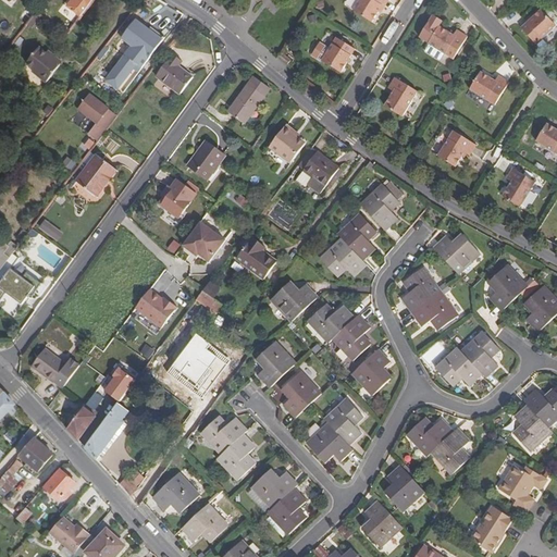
[(66,36),(94,0),(73,0),(53,26),(66,36)]
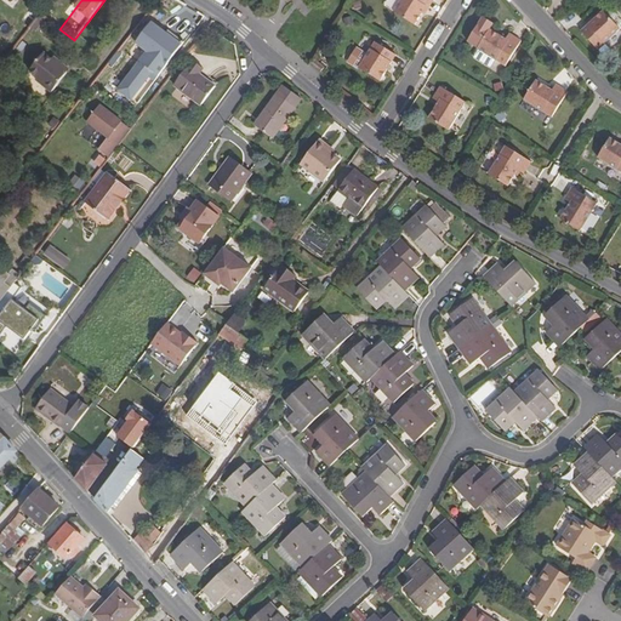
[(402,0),(394,13),(415,27),(431,0),(402,0)]
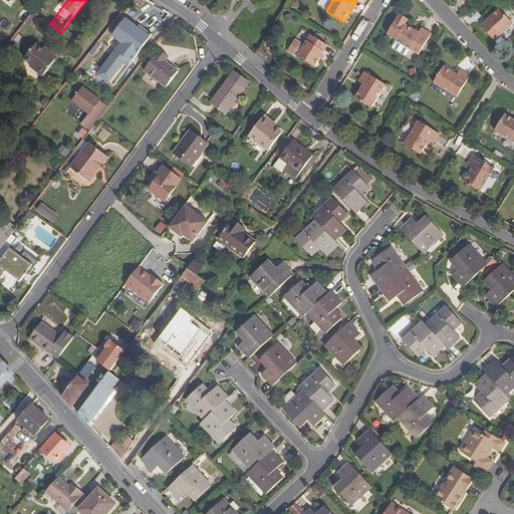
[(513,26),(500,11),(482,27),(495,42),(513,26)]
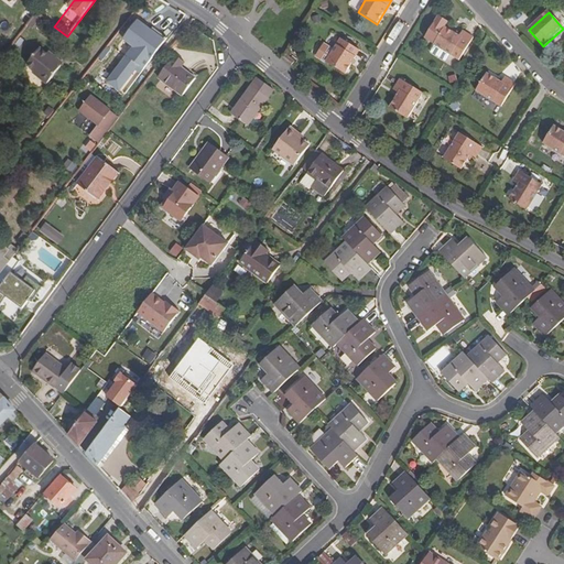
[(463,32),(458,38),(444,28),(447,23),(438,17),(424,39),(434,45),(458,62),(473,40),(463,32)]
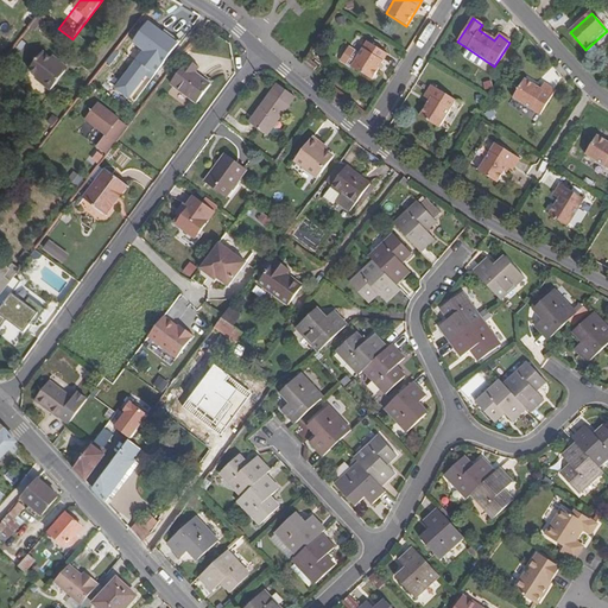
[(160,65),(176,45),(147,24),(132,44),(153,59),(159,64),(160,65)]
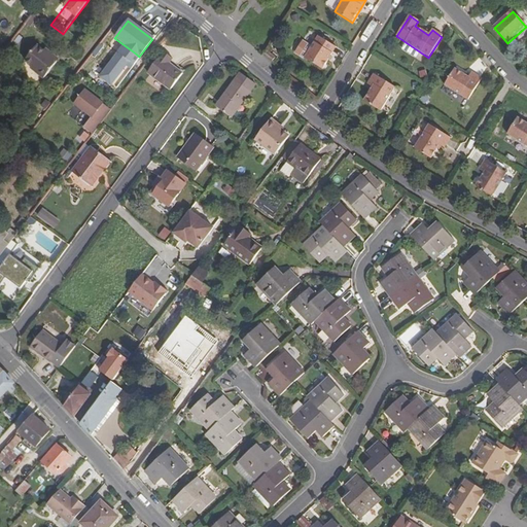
[(336,47),(317,36),(304,59),(321,70),(336,47)]
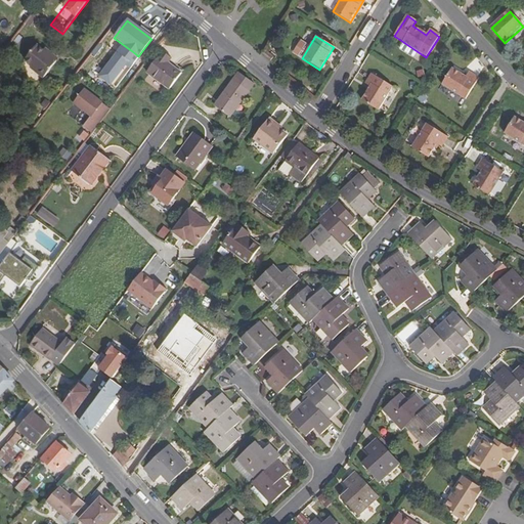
[(138,56),(139,56),(139,57),(153,40),(151,39),(138,56)]
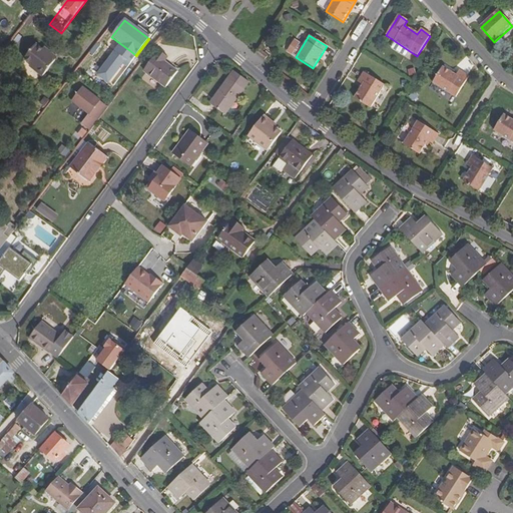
[(44,51),(36,44),(25,59),(33,66),(31,68),(43,77),(57,58),(46,49),(44,51)]
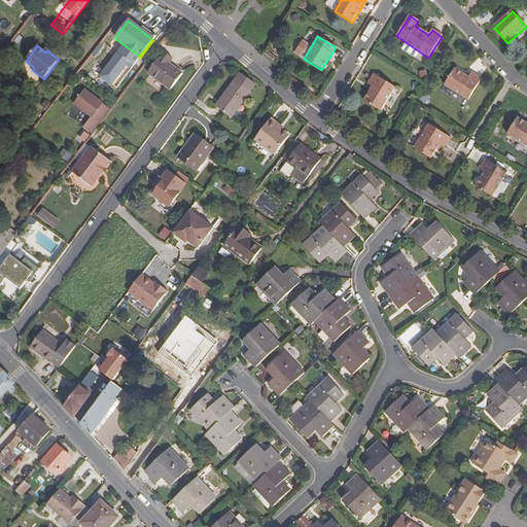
[(271,63),(276,56),(267,49),(261,56),(271,63)]
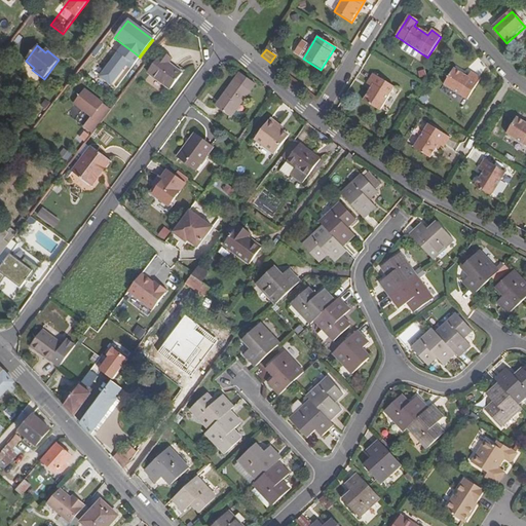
[(172,59),(162,51),(147,73),(171,89),(182,74),(168,64),(172,59)]
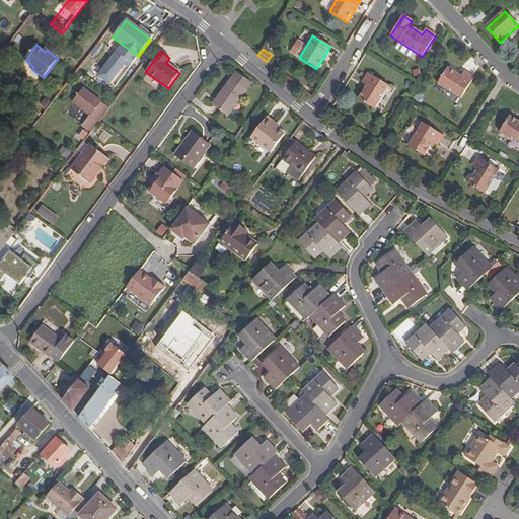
[(103,74),(112,80),(124,66),(116,60),(103,74)]
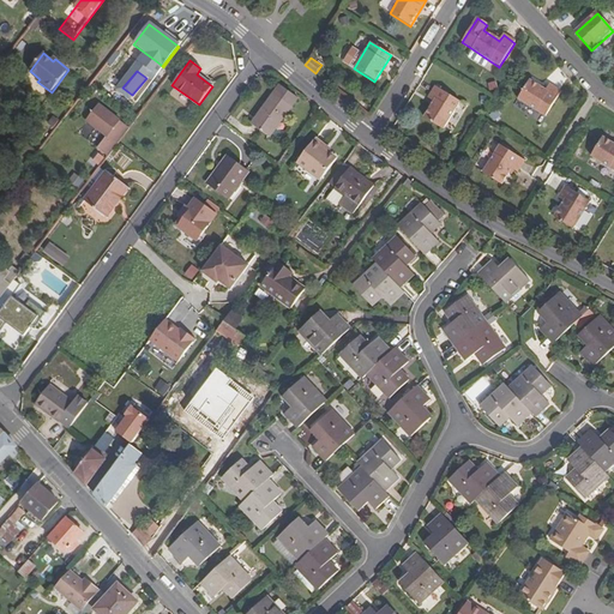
[(545,91),(529,82),(517,101),(545,118),(560,94),(548,85),(545,91)]
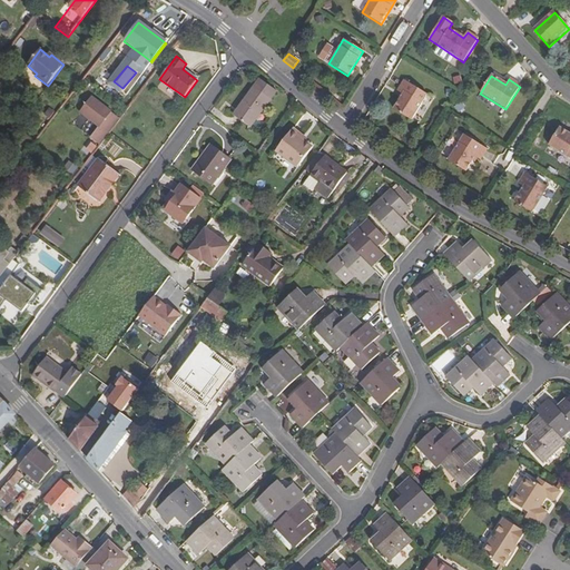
[(425,96),(403,82),(395,94),(401,97),(392,111),(410,121),(425,96)]
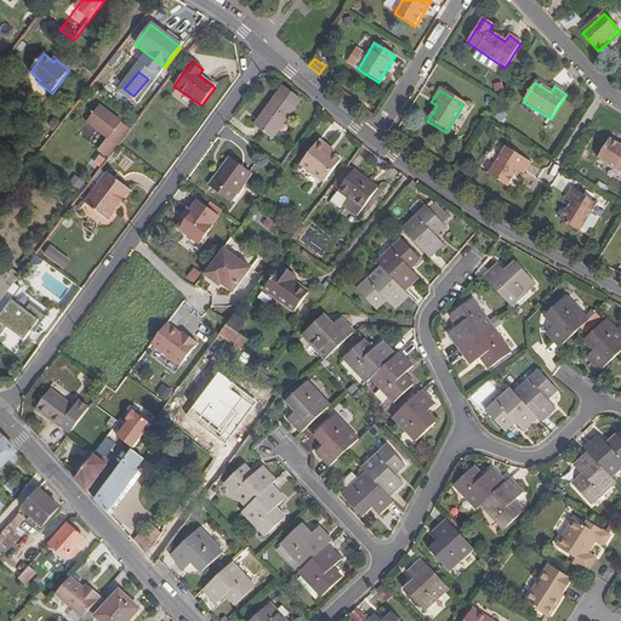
[(295,109),(277,96),(255,125),(273,138),(295,109)]
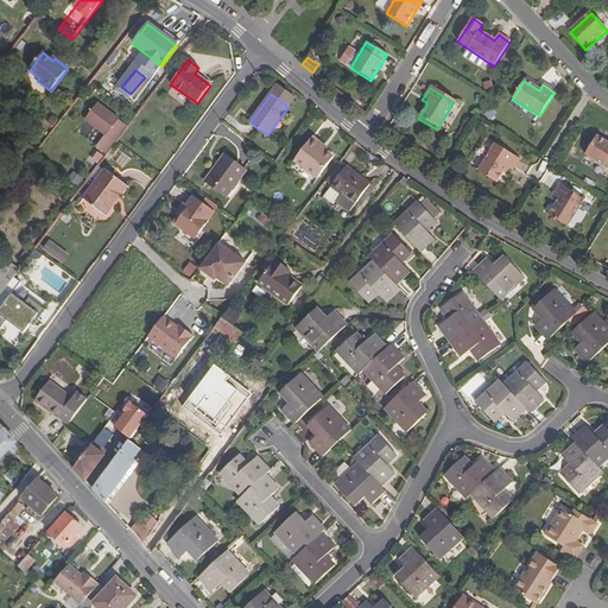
[(119,141),(128,127),(100,105),(87,120),(106,135),(96,147),(107,156),(119,141)]
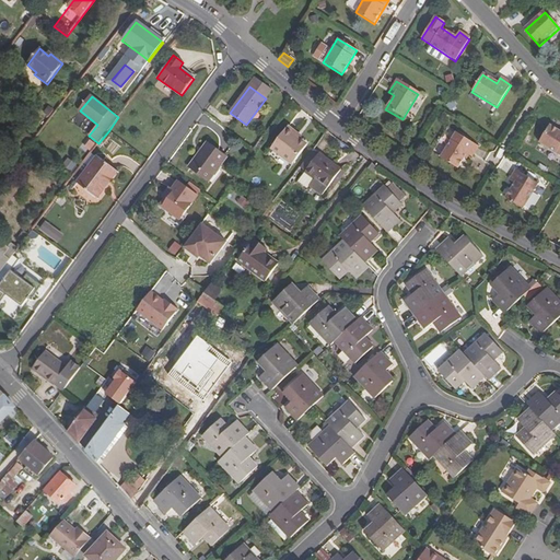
[(559,131),(549,126),(538,142),(559,155),(559,131)]
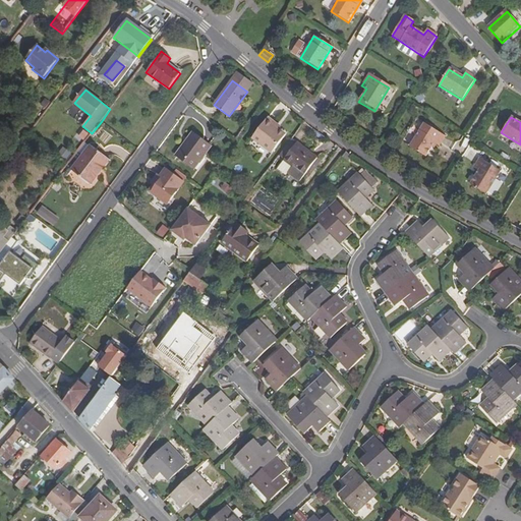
[(253,139),(272,154),(273,155),(287,136),(280,131),(274,126),(276,125),(269,119),(253,138),(253,139)]
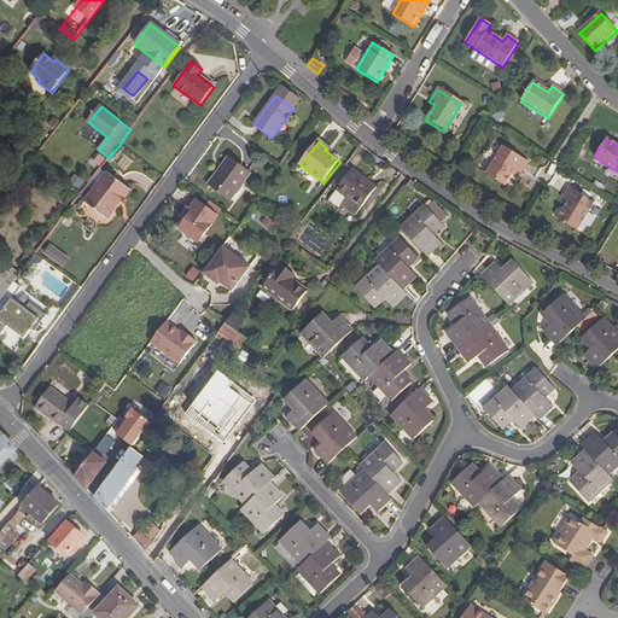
[(529,162),(503,146),(487,174),(506,186),(516,170),(522,174),(529,162)]
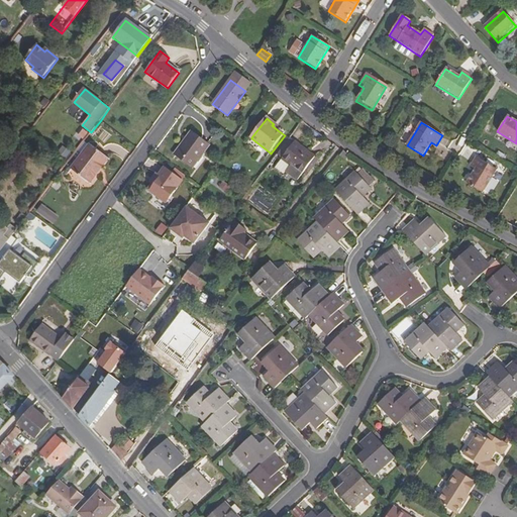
[(209,144),(192,132),(175,156),(192,168),(209,144)]
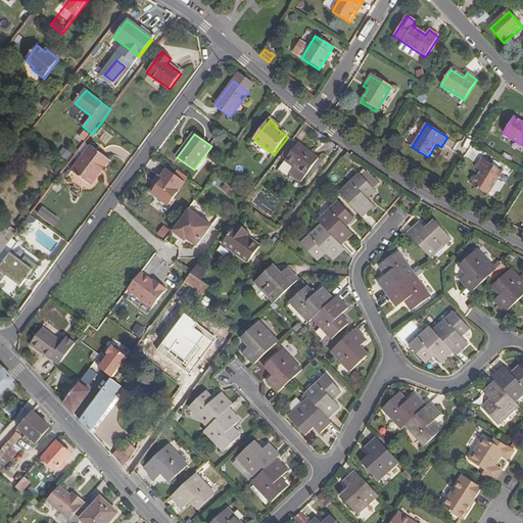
[(284,161),(298,143),(293,140),(280,157),(284,161)]
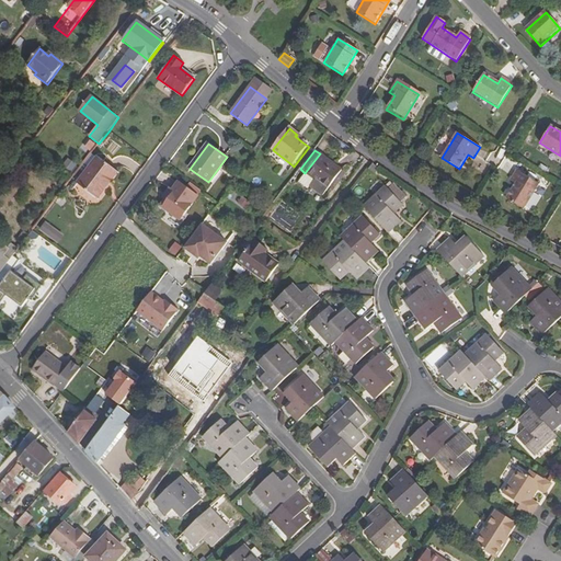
[(342,171),(320,153),(305,173),(313,180),(309,186),(321,196),(334,181),(342,171)]
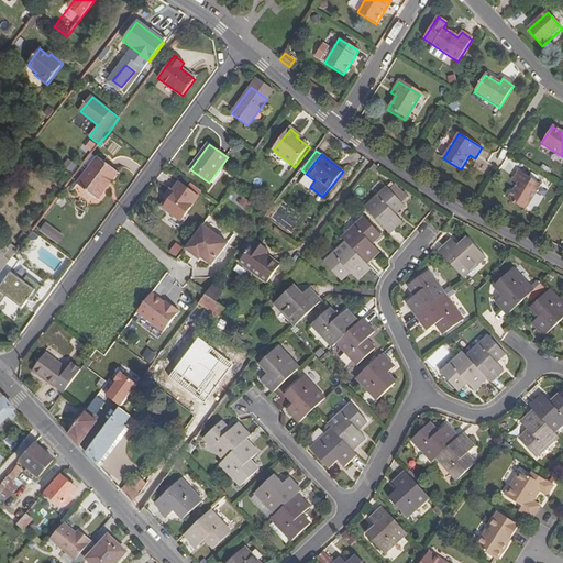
[(117,172),(98,157),(78,184),(98,200),(106,190),(103,188),(117,172)]
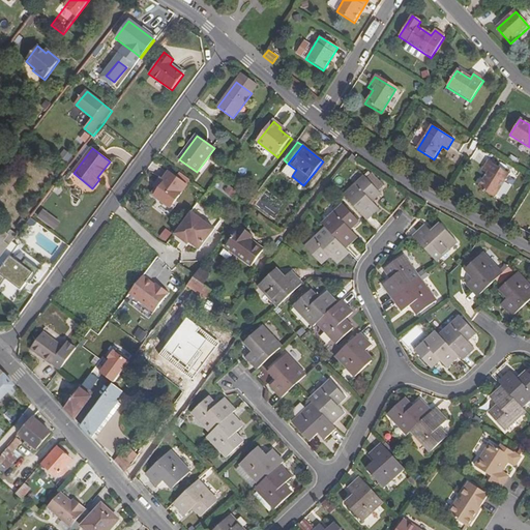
[(353,155),(348,162),(354,166),(358,159),(353,155)]
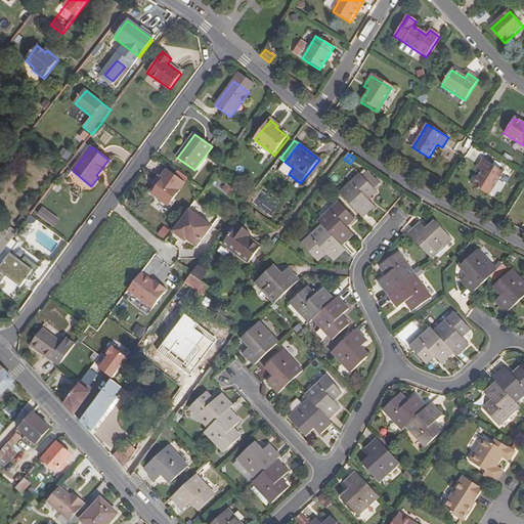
[(319,160),(312,169),(314,171),(322,162),(319,160)]
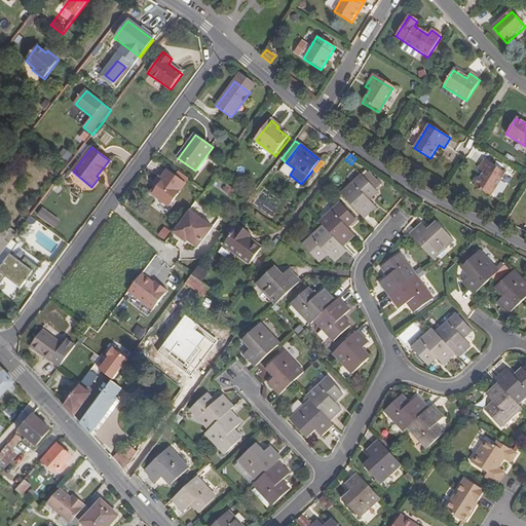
[(506,174),(486,160),(480,170),(484,173),(476,186),(493,196),(506,174)]
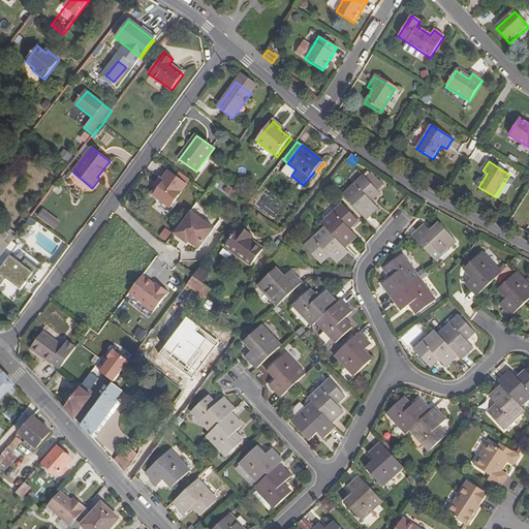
[(296,169),(287,163),(281,170),(289,178),(291,176),(296,169)]
